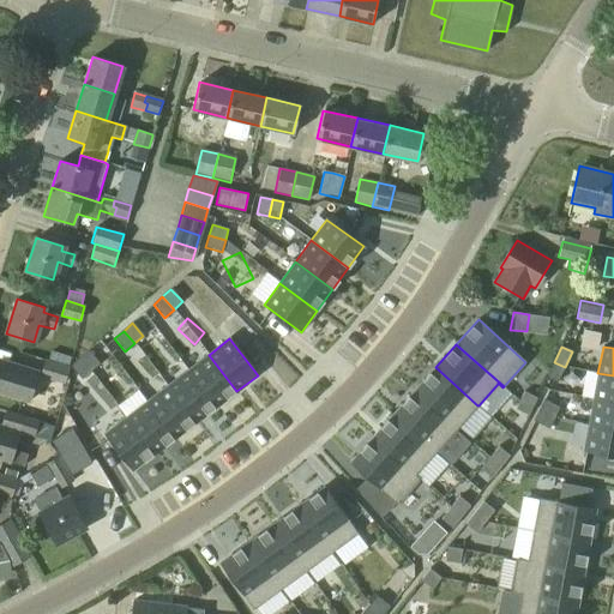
[(89,351),(79,359),(90,372),(100,365),(89,351)]
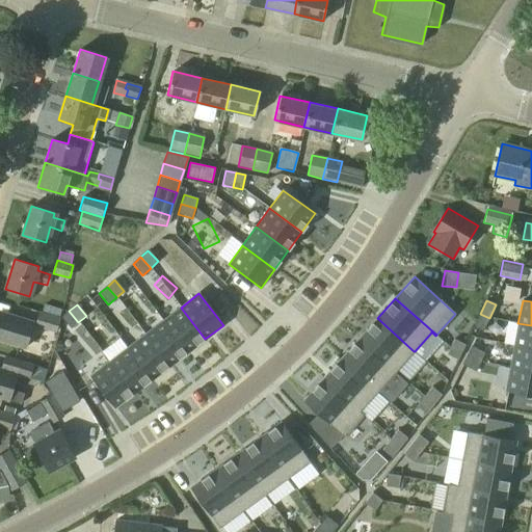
[(181,308),(163,321),(187,352),(205,339),(181,308)]
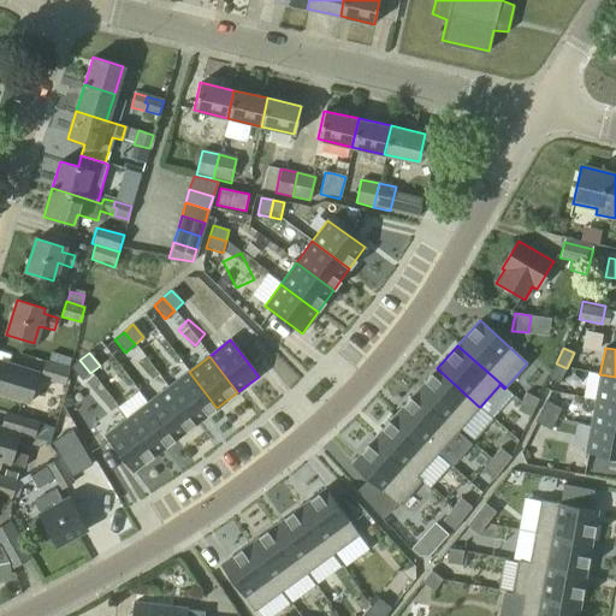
[(80,360),(70,368),(82,381),(90,373),(80,360)]
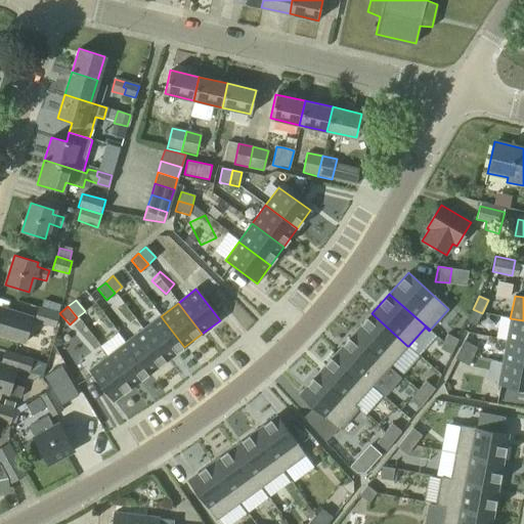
[(39,307),(35,321),(55,328),(58,313),(39,307)]
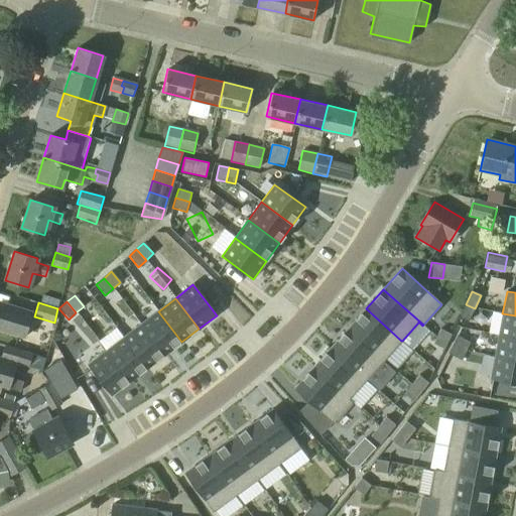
[(0,333),(22,340),(30,313),(0,303),(0,333)]
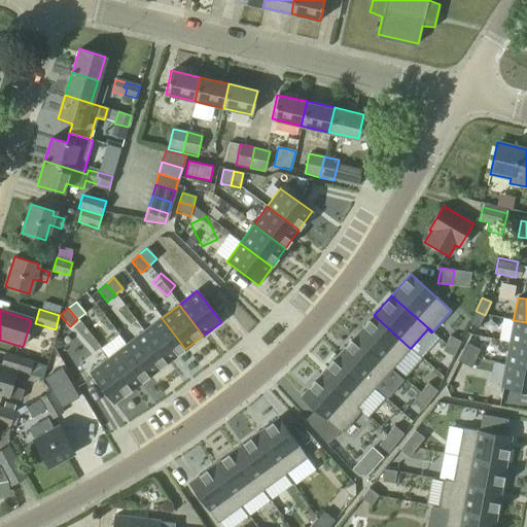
[(476,311),(468,324),(479,328),(485,315),(476,311)]
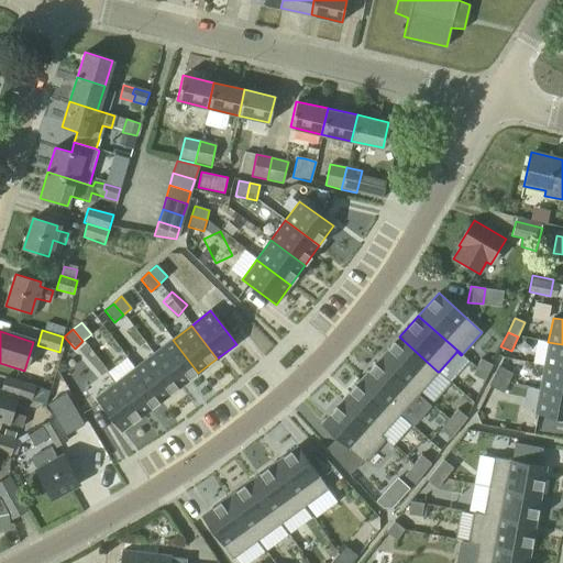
[(399,337),(379,359),(419,394),(420,393),(438,373),(438,372),(399,337)]
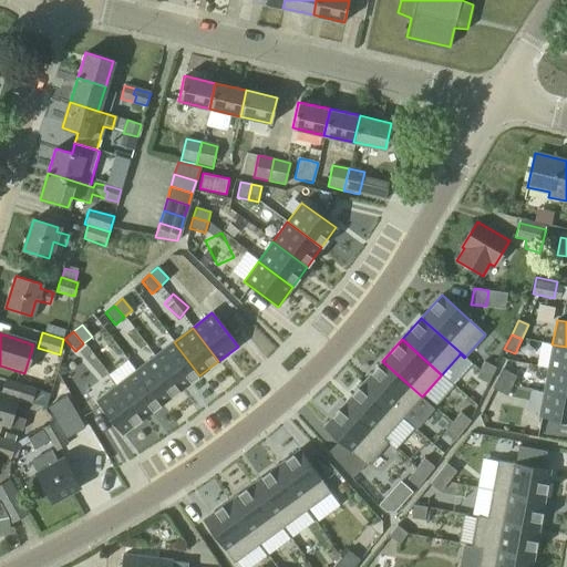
[(174,342),(154,357),(179,391),(199,375),(174,342)]
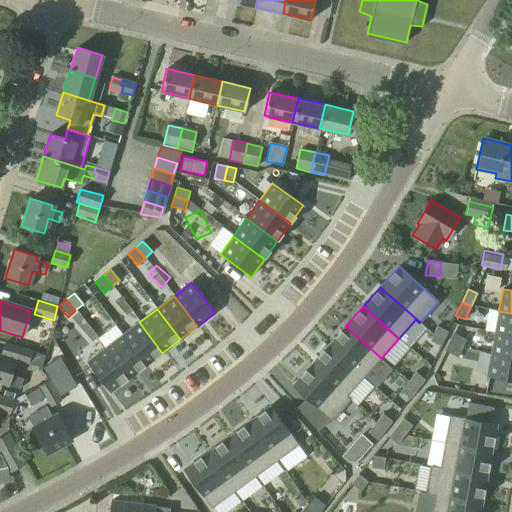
[(511,335),(511,313),(498,311),(494,333),(511,335)]
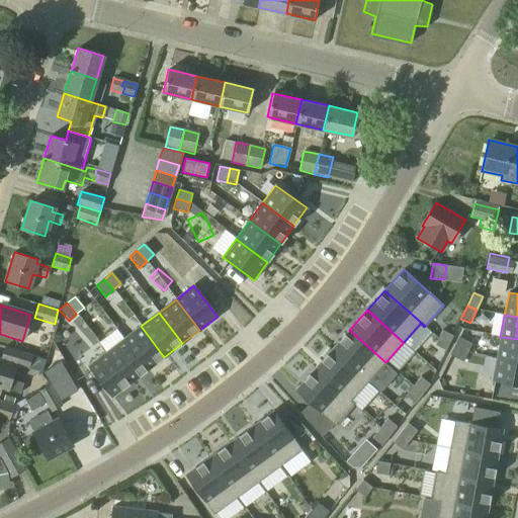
[(106,318),(96,322),(105,344),(115,340),(106,318)]
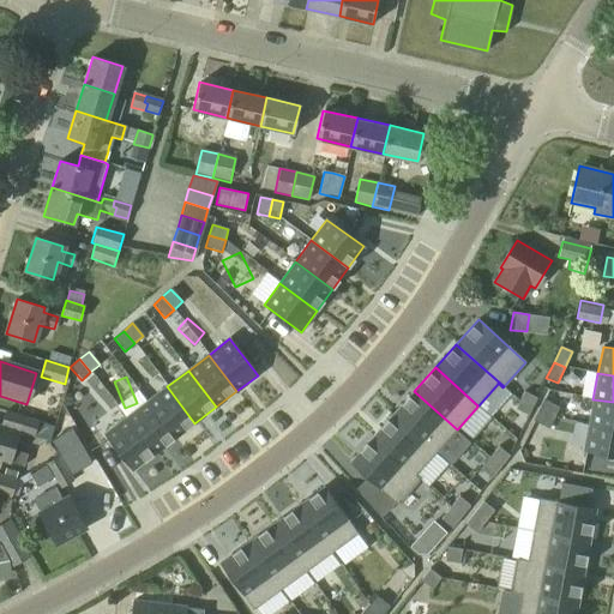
[(167,386),(146,402),(174,439),(194,423),(167,386)]
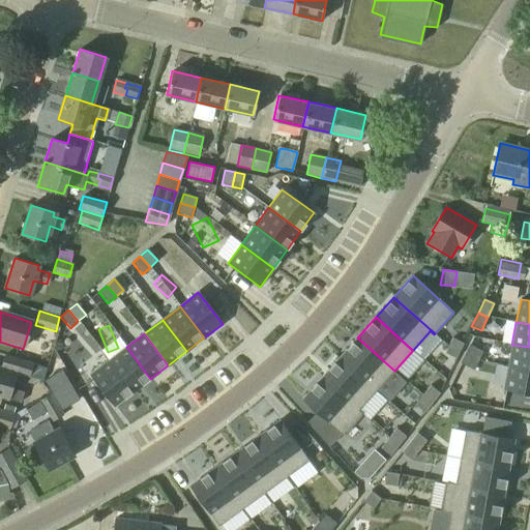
[(357,337),(340,357),(376,390),(377,390),(393,372),(394,371),(357,337)]
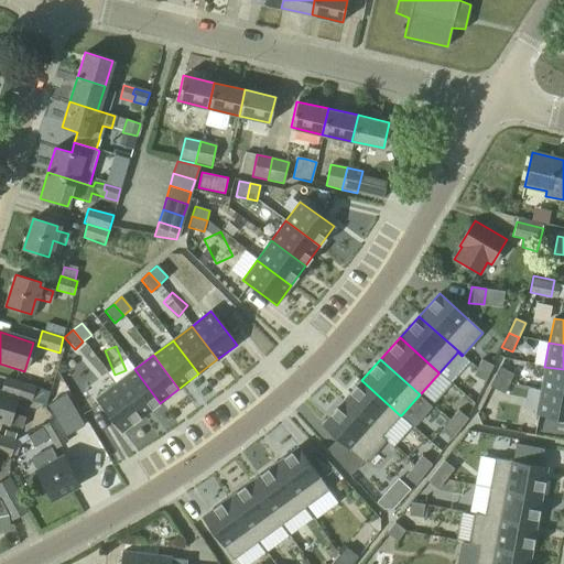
[(480,360),(477,368),(489,373),(492,366),(480,360)]
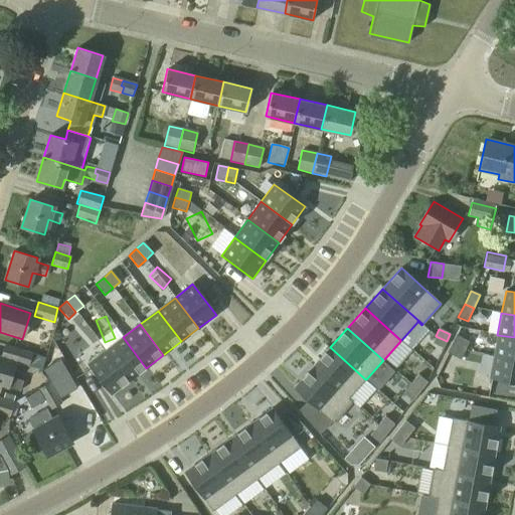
[(457,335),(452,344),(465,351),(470,342),(457,335)]
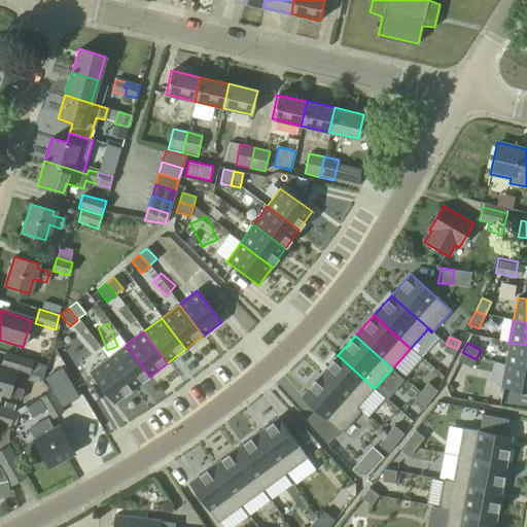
[(526,367),(526,345),(508,343),(504,364),(526,367)]
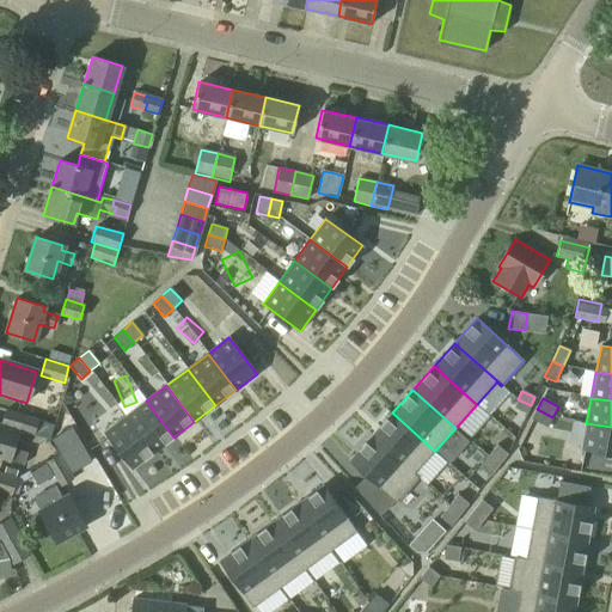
[(518,399),(513,408),(526,414),(531,405),(518,399)]
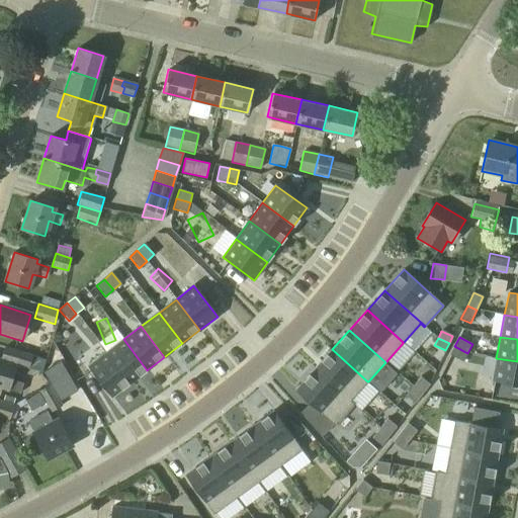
[(123,339),(105,353),(130,383),(147,370),(123,339)]
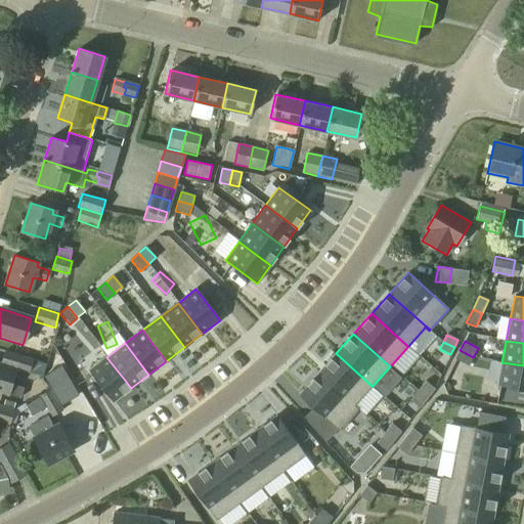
[(460,350),(455,359),(469,366),(473,357),(460,350)]
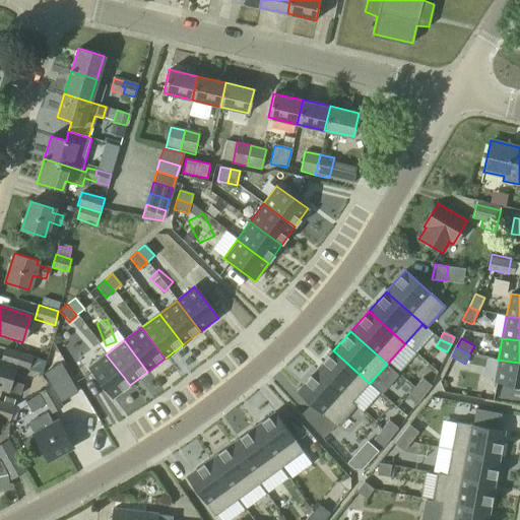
[(0,389),(7,392),(7,391),(18,395),(21,386),(10,382),(15,366),(29,371),(33,359),(5,350),(1,362),(0,361),(0,389)]
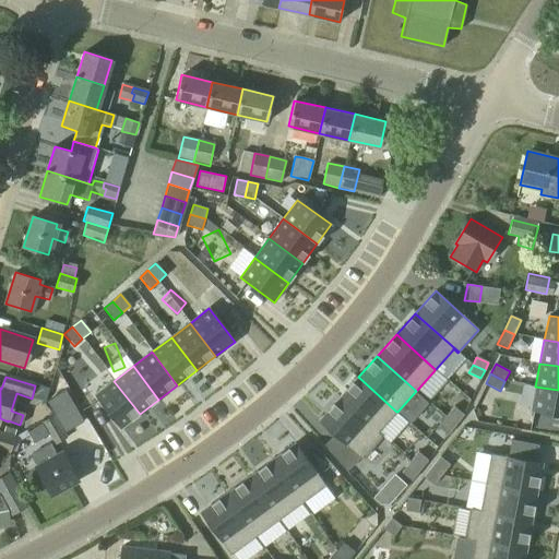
[(358,377),(339,399),(381,438),(382,437),(378,433),(396,413),(396,412),(358,377)]
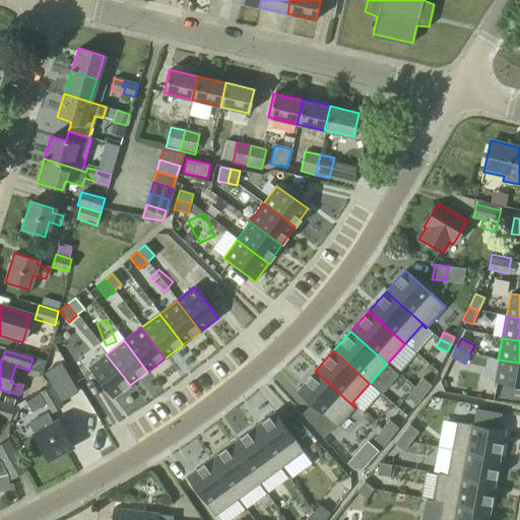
[(106,354),(88,368),(112,399),(130,385),(106,354)]
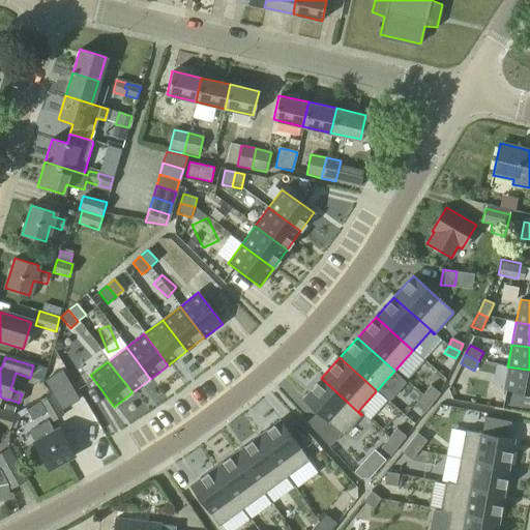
[(529,393),(529,370),(507,366),(503,389),(529,393)]
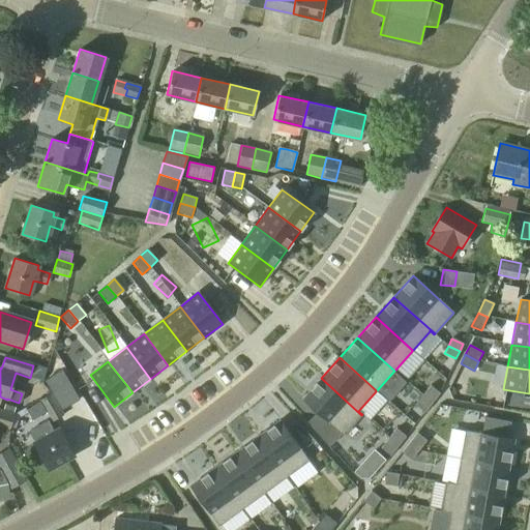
[(61,370),(42,381),(50,393),(51,395),(60,411),(79,400),(61,370)]
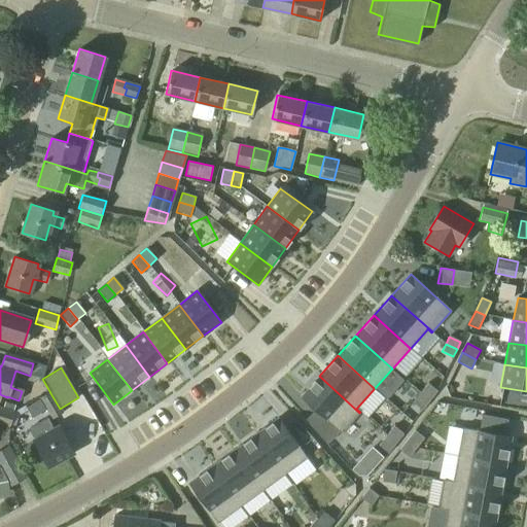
[(319,376),(301,397),(315,410),(340,432),(341,433),(359,413),(319,376)]
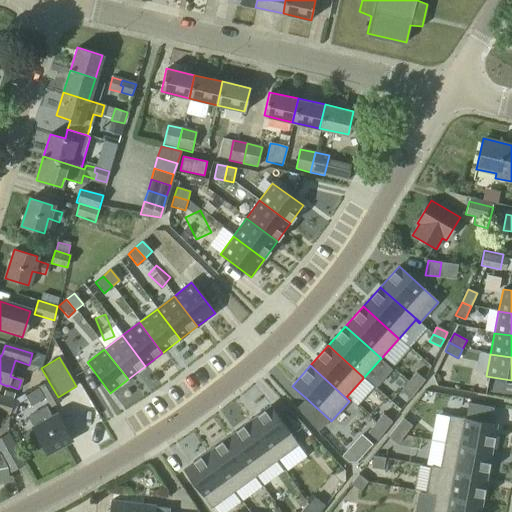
[(415,373),(408,382),(417,390),(425,380),(415,373)]
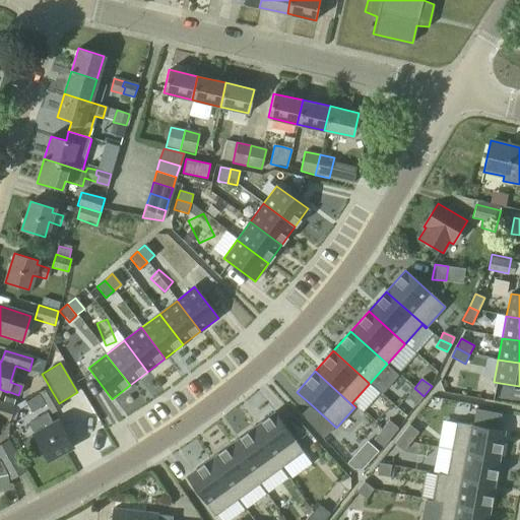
[(60,405),(50,388),(40,394),(52,414),(62,408),(60,405)]
